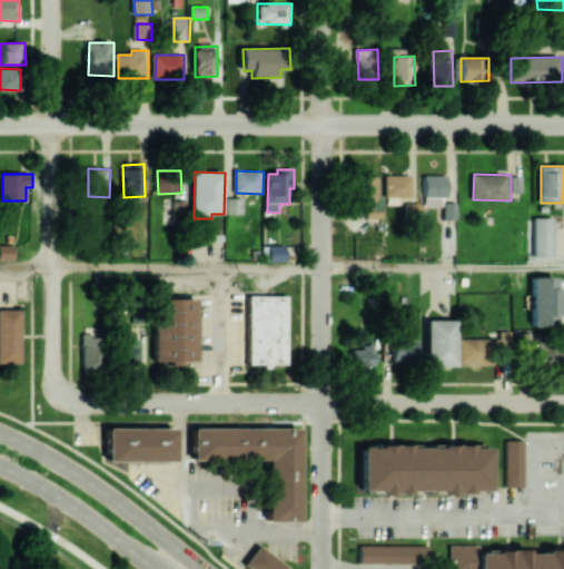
[(414,176),(388,176),(387,198),(414,198),(414,176)]
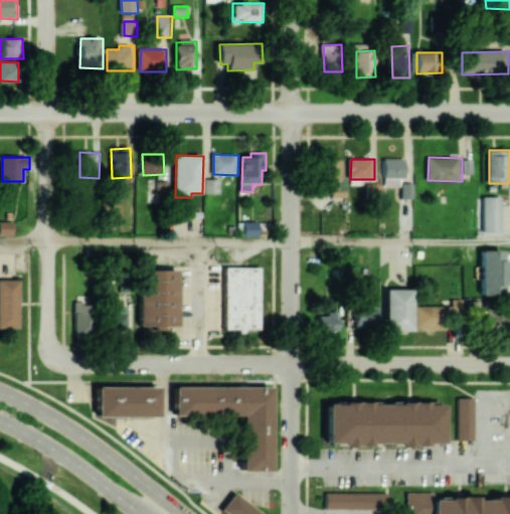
[(406,179),(406,159),(386,159),(385,186),(402,187),(402,179),(406,179)]
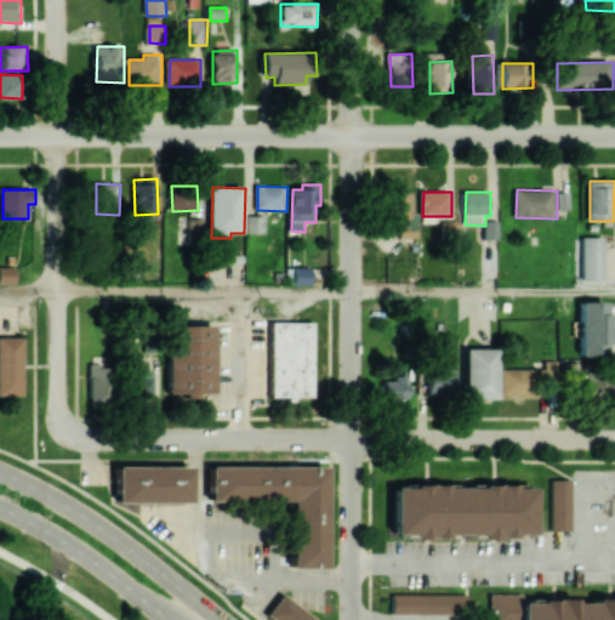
[(415,193),(393,193),(393,220),(415,219),(415,193)]
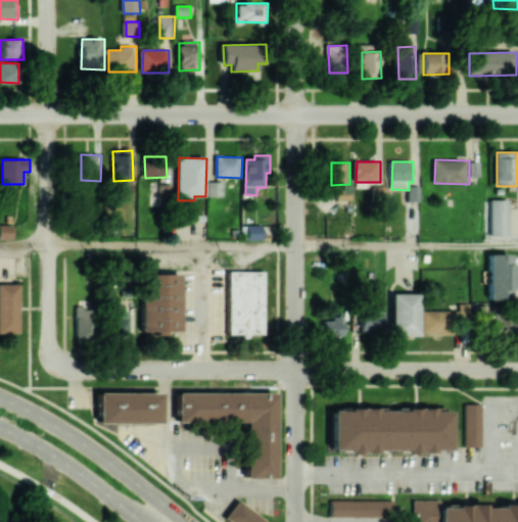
[(355,181),(346,181),(346,190),(339,190),(339,200),(354,201),(355,181)]
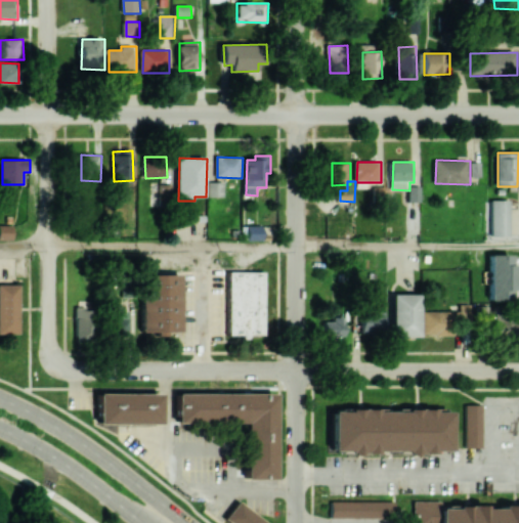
[(210,197),(226,198),(226,183),(211,182),(210,197)]
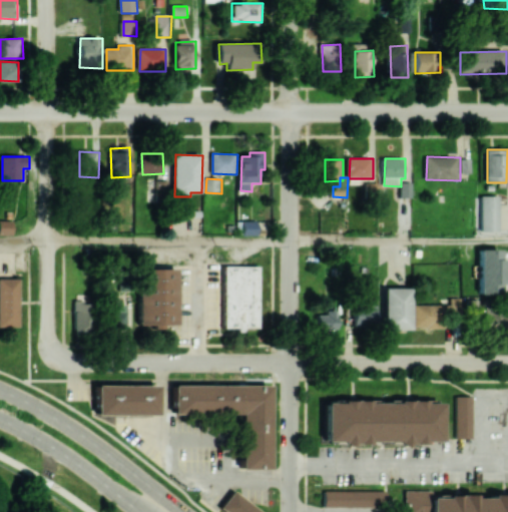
[(414,198),(414,183),(403,183),(403,198),(414,198)]
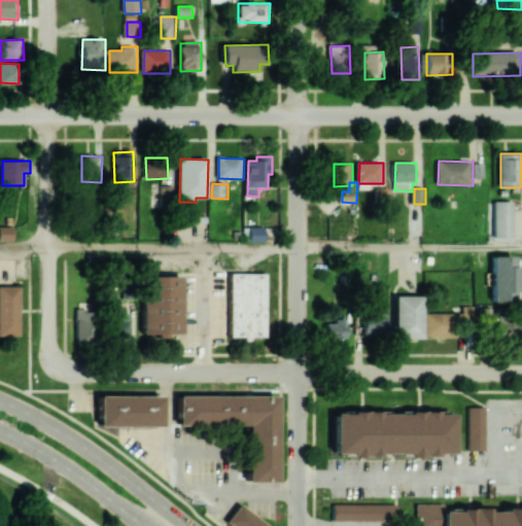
[(521,213),(519,213),(519,202),(496,202),(496,239),(521,239),(521,213)]
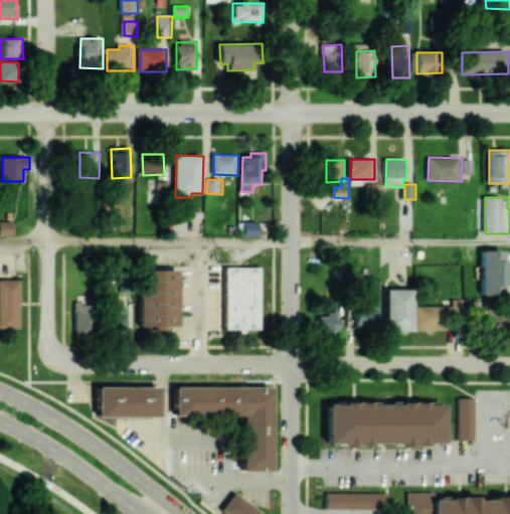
[(15,221),(0,222),(1,236),(15,236),(15,221)]
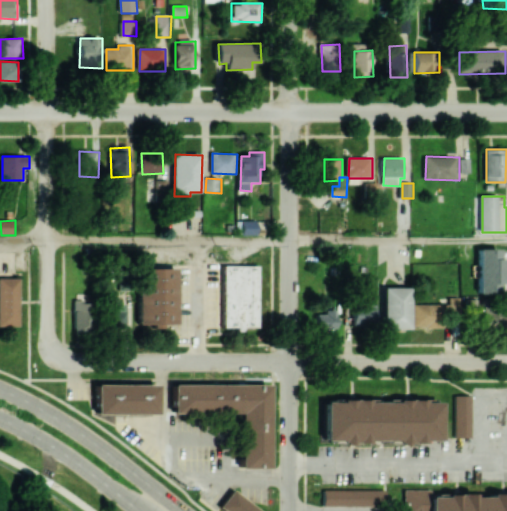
[(239,221),(239,235),(259,235),(259,221),(239,221)]
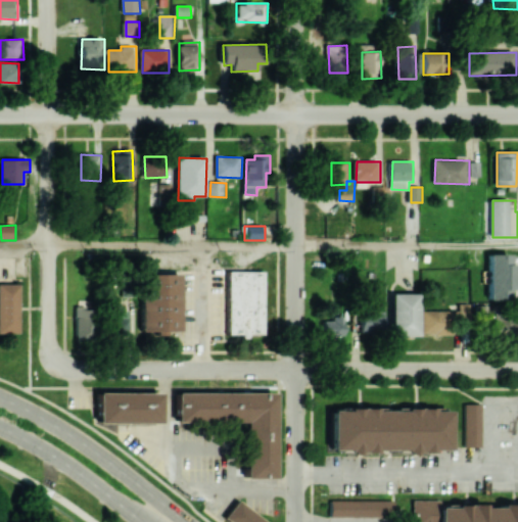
[(490,300),(510,300),(511,290),(517,290),(517,265),(512,265),(512,254),(490,254),(490,300)]
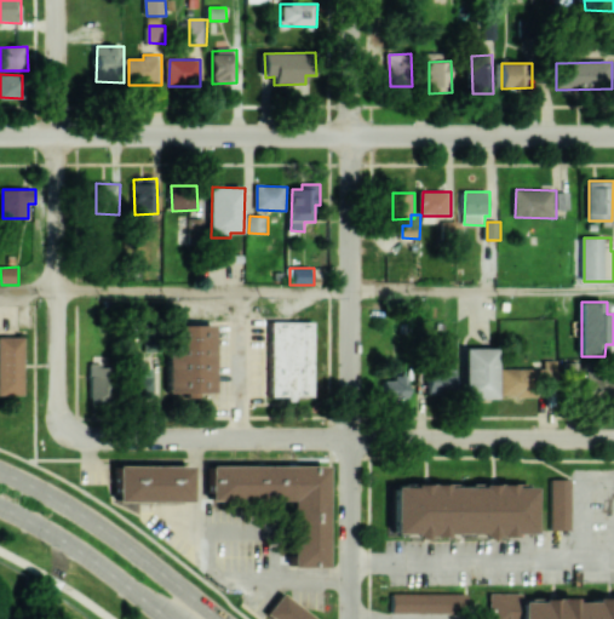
[(314,399),(315,322),(273,322),(273,397),(290,397),(290,399),(314,399)]
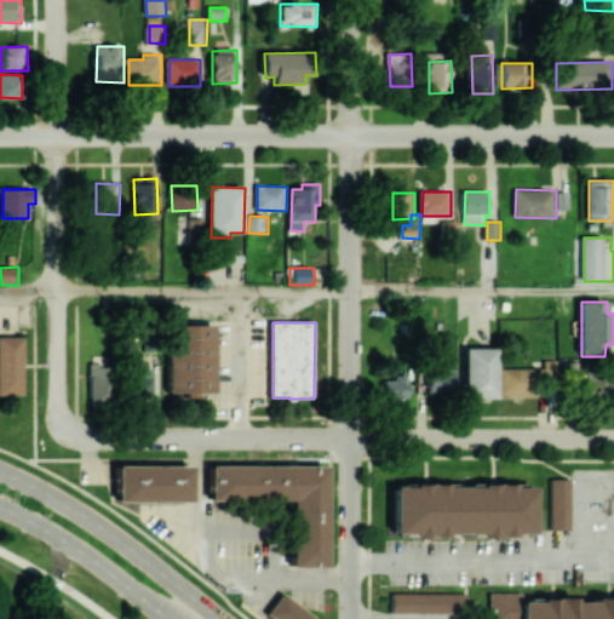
[(171,394),(189,394),(189,399),(200,399),(200,394),(217,394),(216,325),(170,326),(171,394)]
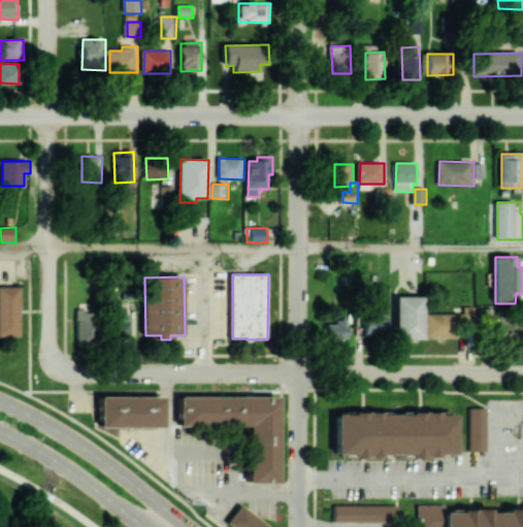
[(0,336),(22,337),(21,287),(0,287),(0,336)]
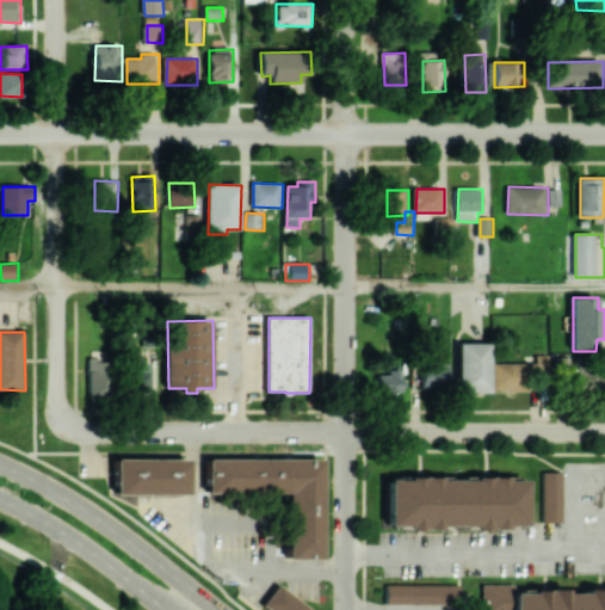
[(458,344),(458,394),(491,393),(489,344),(458,344)]
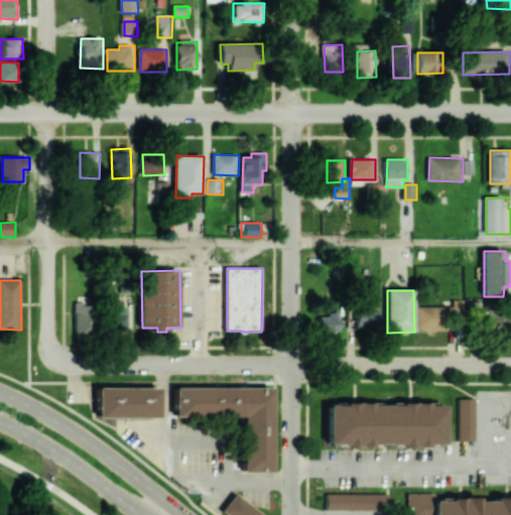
[(78,336),(94,335),(93,297),(77,297),(78,336)]
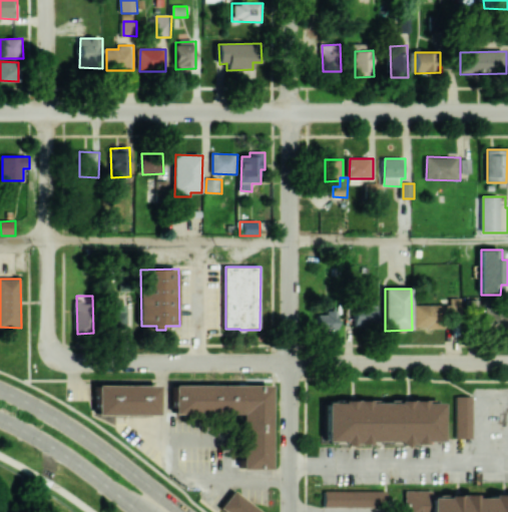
[(416,307),(416,329),(446,329),(445,314),(463,314),(463,299),(452,299),(452,306),(416,307)]
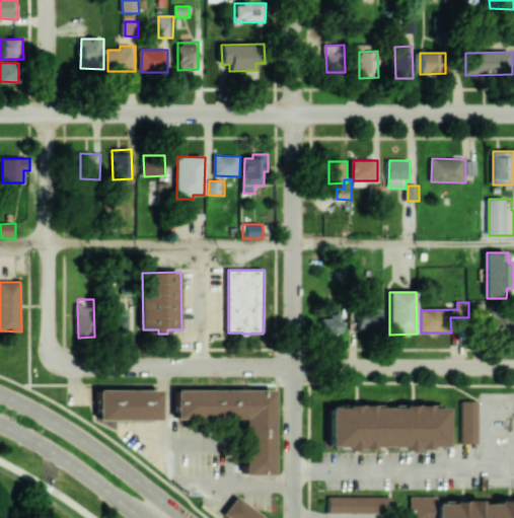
[(479,322),(489,320),(486,303),(475,305),(479,322)]
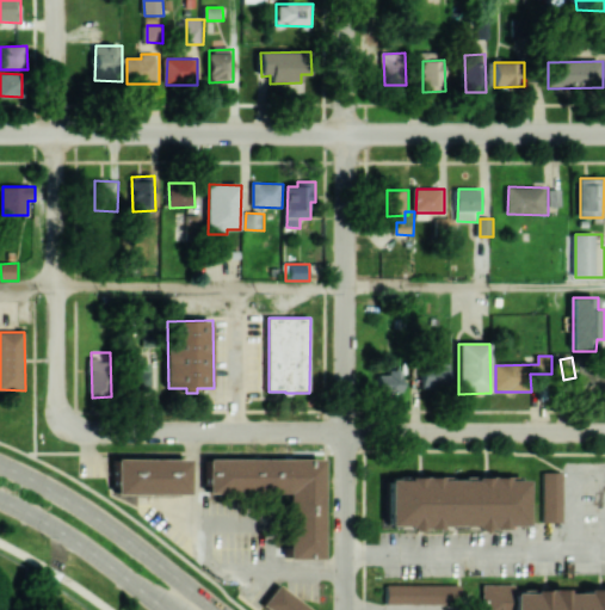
[(154,363),(131,363),(130,392),(153,393),(154,363)]
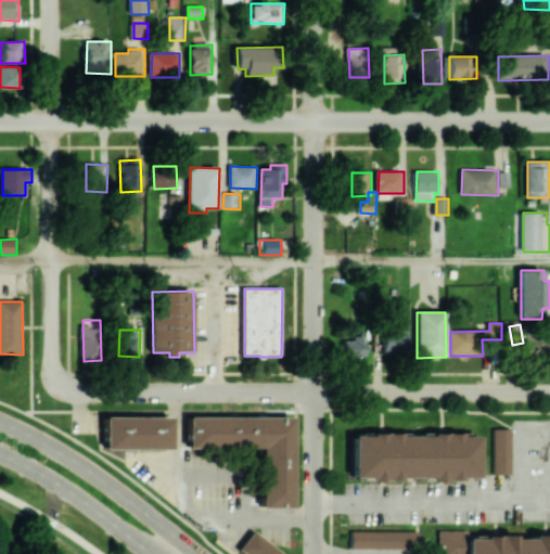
[(409,331),(384,332),(385,353),(410,352),(409,331)]
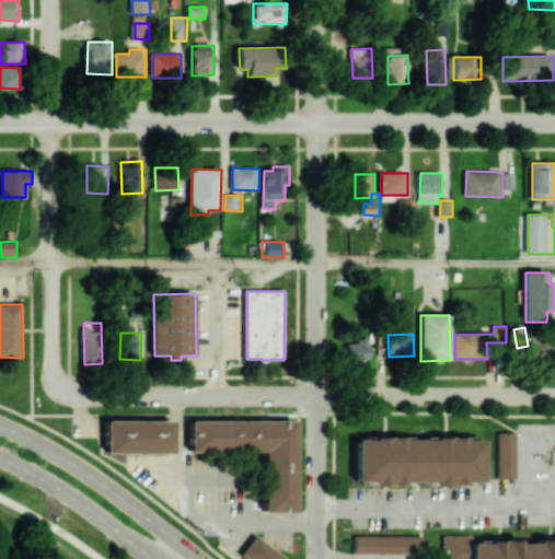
[(349,360),(370,360),(370,335),(359,336),(359,345),(348,345),(349,360)]
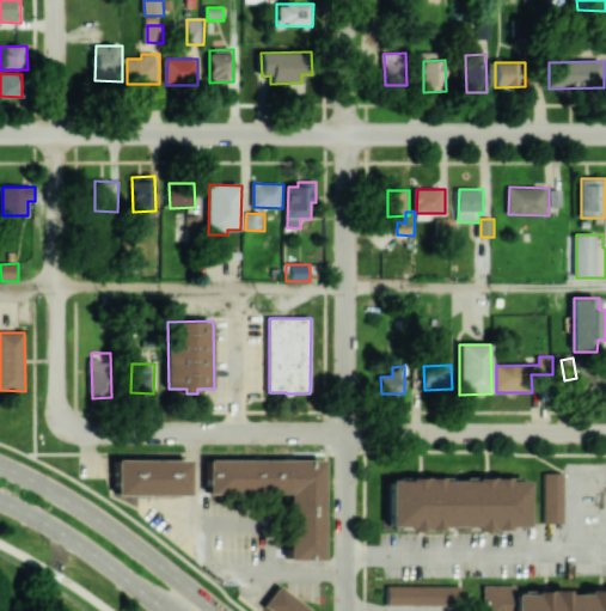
[(582,371),(581,396),(605,397),(605,371),(582,371)]
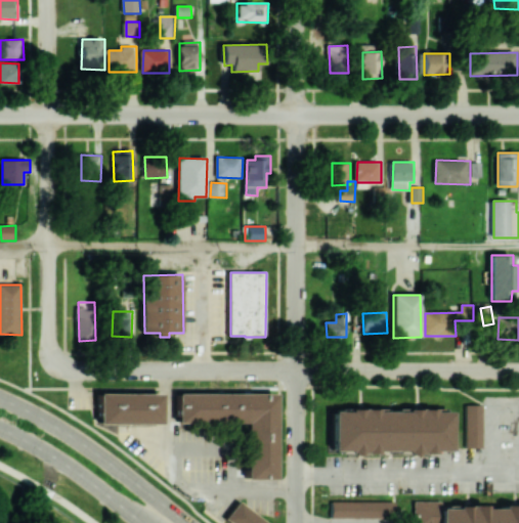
[(163,425),(163,394),(99,394),(99,424),(163,425)]
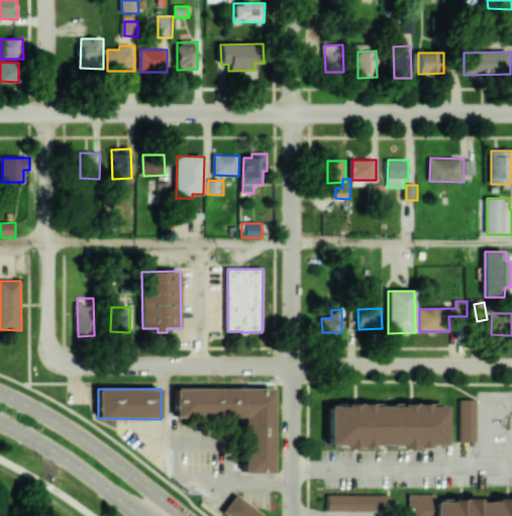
[(273,389),(177,389),(177,416),(244,416),(244,474),(274,474),(273,389)]
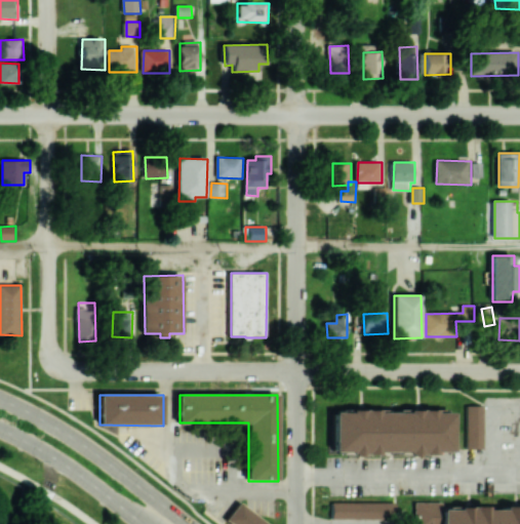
[(486,406),(469,406),(469,449),(486,449),(486,406)]
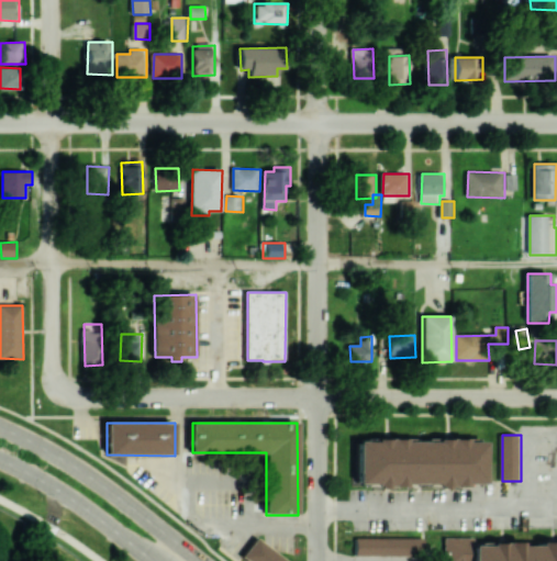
[(358,487),(359,445),(378,446),(378,442),(409,441),(409,445),(426,445),(427,441),(458,444),(457,447),(476,446),(476,487),(458,489),(458,491),(429,492),(429,487),(408,487),(409,491),(378,491),(378,487),(358,487)]
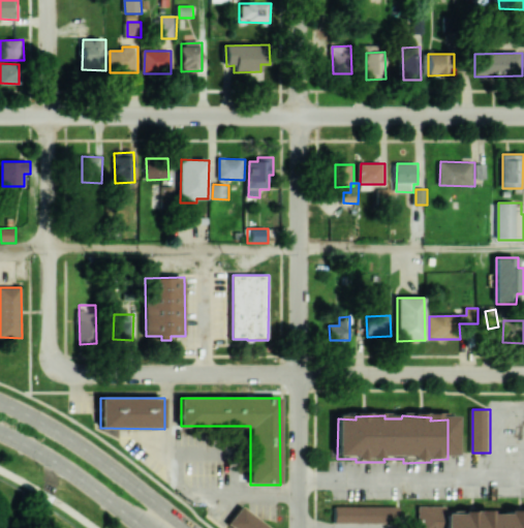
[(229,524),(234,527),(270,527),(243,506),(229,524)]
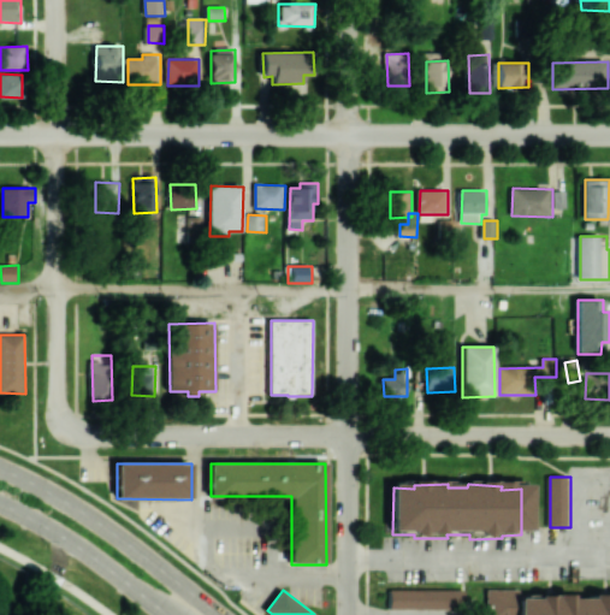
[(391,591),(392,610),(467,609),(466,590),(391,591)]
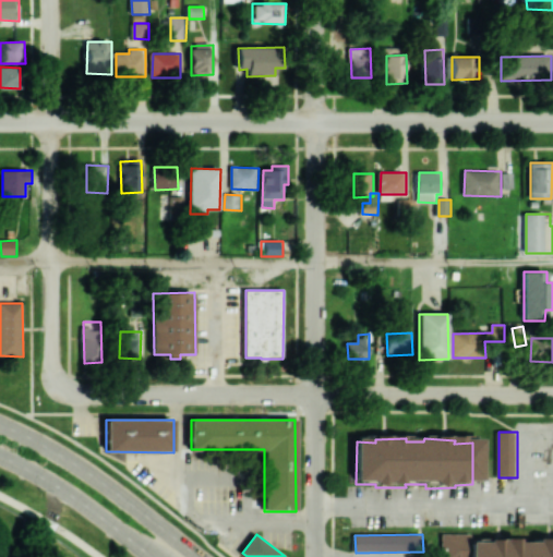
[(469,556),(470,545),(489,545),(490,542),(520,542),(520,544),(538,544),(538,542),(552,542),(552,556),(469,556)]
